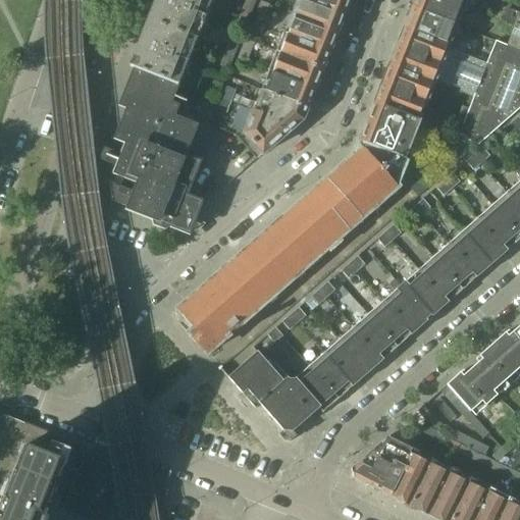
[(195,38),(204,14),(167,0),(156,0),(149,19),(195,38)]
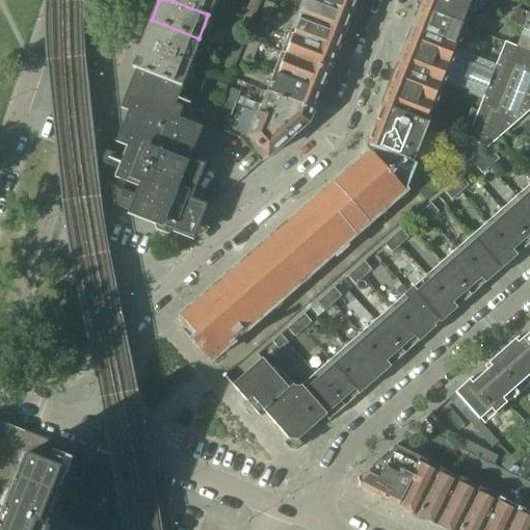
[(170,0),(208,15),(213,0),(170,0)]
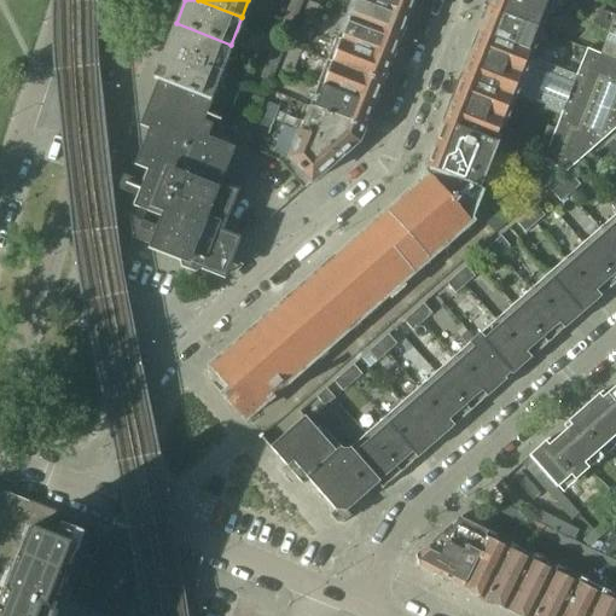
[(291,0),(290,6),(300,10),(303,0),(291,0)]
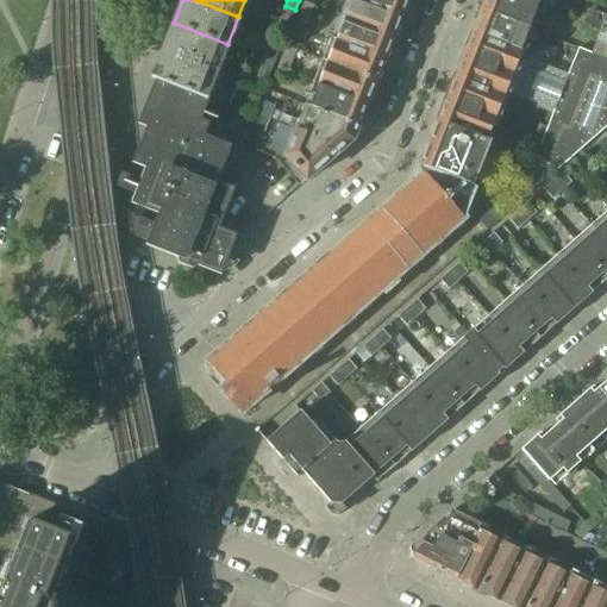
[(402,17),(360,0),(346,0),(340,17),(394,38),(402,17)]
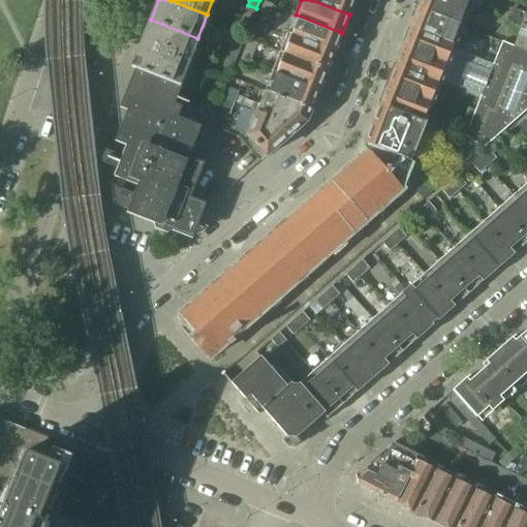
[(312,0),(349,14),(354,0),(312,0)]
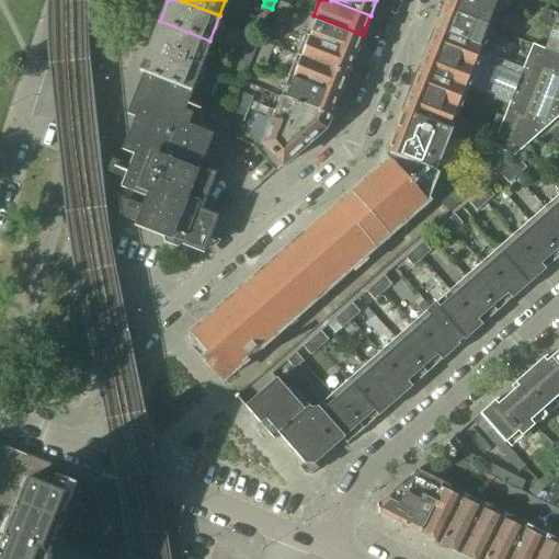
[(500,8),(480,0),(446,0),(444,7),(492,26),(500,8)]
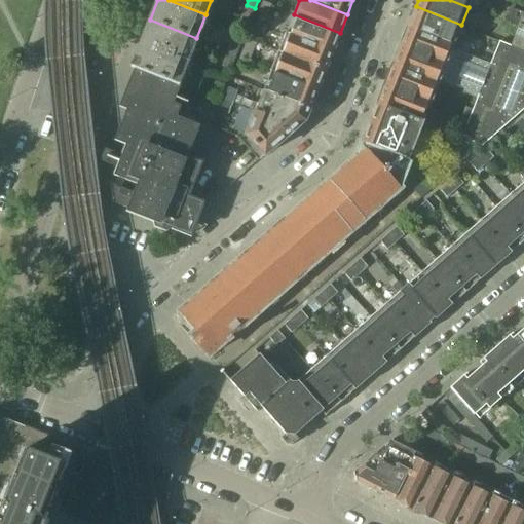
[(271,6),(263,2),(259,11),(268,14),(271,6)]
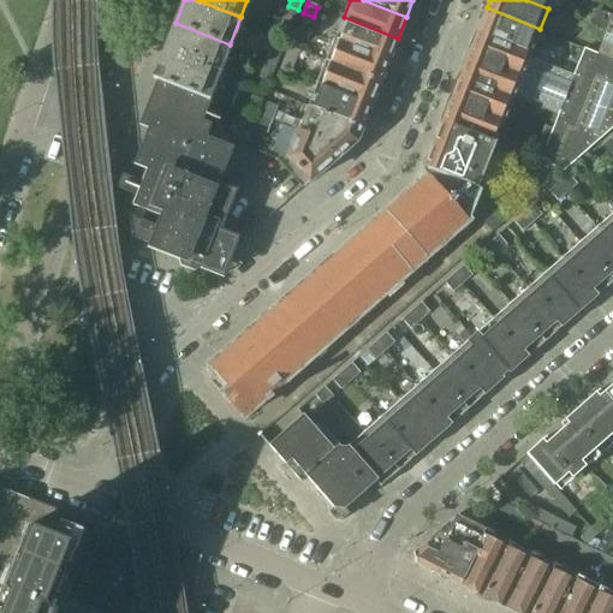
[(298,10),(289,6),(281,23),(292,27),(298,10)]
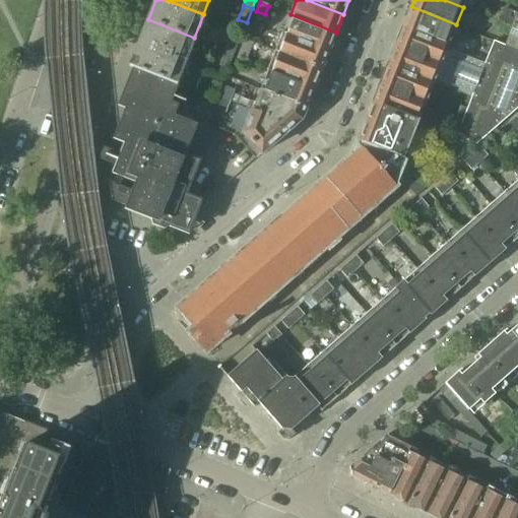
[(448,45),(456,24),(411,6),(403,27),(448,45)]
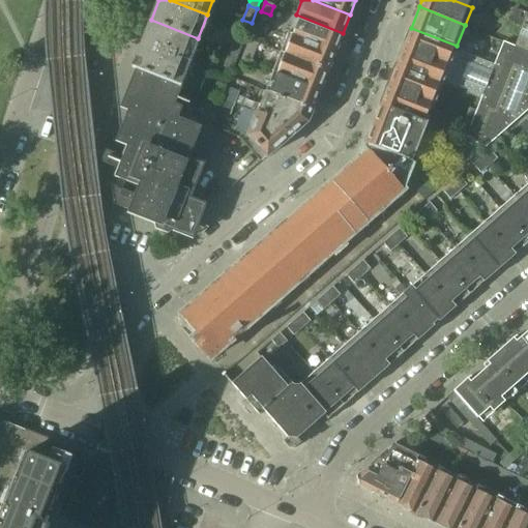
[(521,7),(515,23),(524,26),(527,18),(527,10),(521,7)]
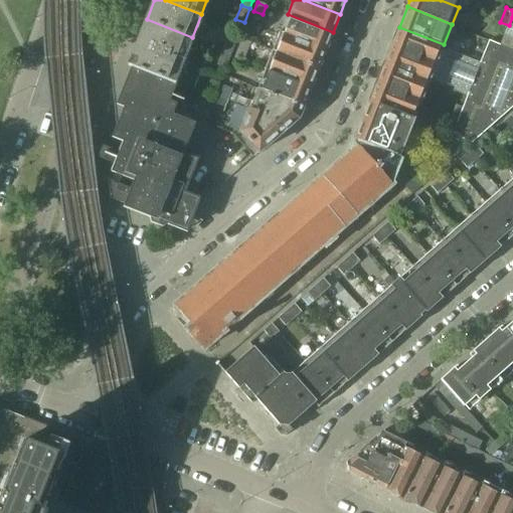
[(333,32),(288,14),(281,32),(326,50),(333,32)]
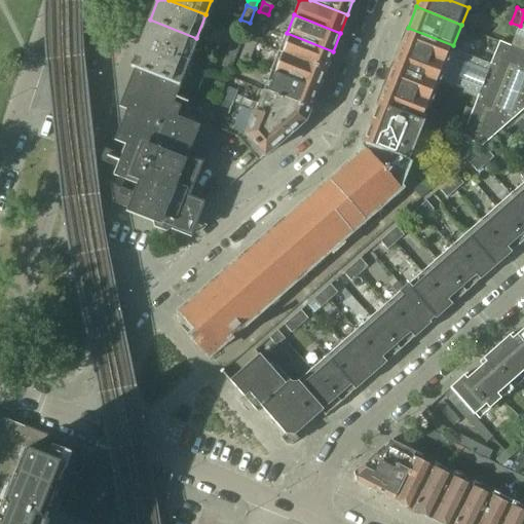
[(523,17),(520,26),(513,44),(523,48),(523,17)]
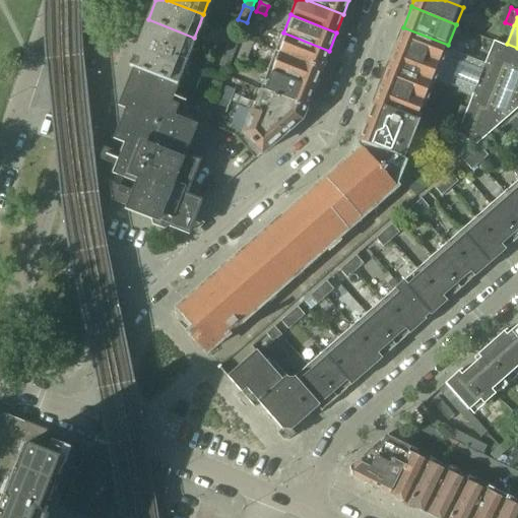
[(185,60),(194,38),(148,19),(139,42),(185,60)]
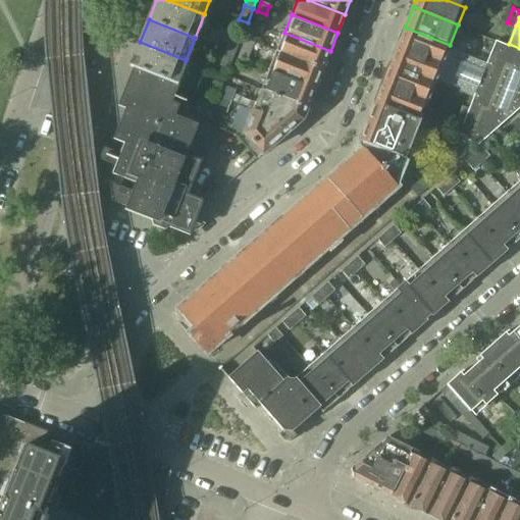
[(255,37),(260,23),(260,22),(254,20),(249,35),(255,37)]
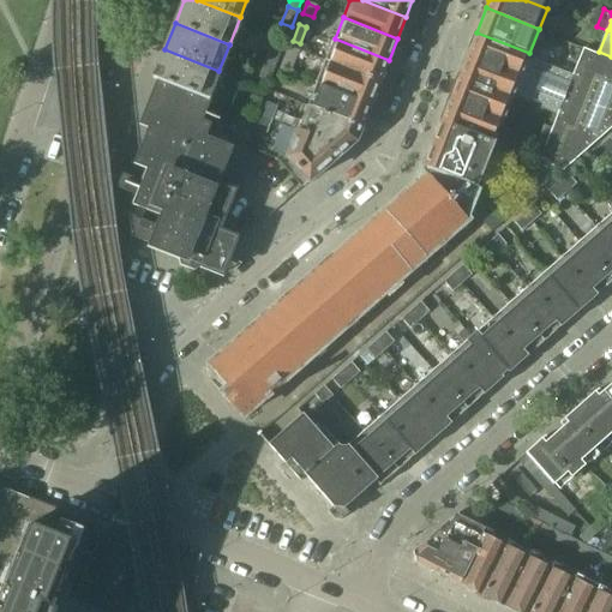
[(514,96),(529,53),(477,33),(460,76),(514,96)]
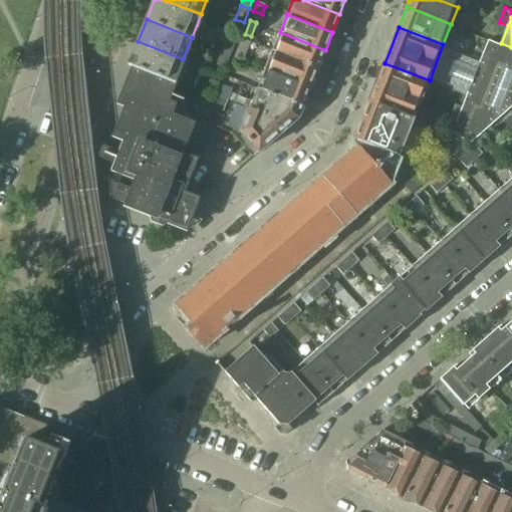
[(317,70),(325,50),(280,32),(272,52),(317,70)]
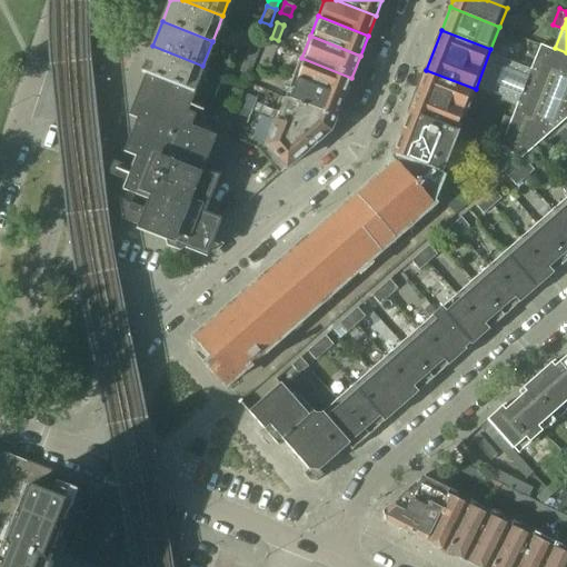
[(257,58),(264,41),(255,37),(248,55),(257,58)]
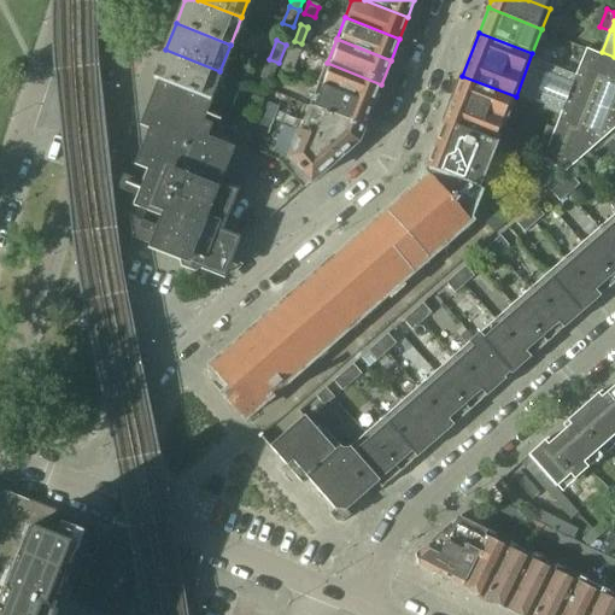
[(567,170),(614,127),(614,57),(602,52),(587,47),(578,71),(561,115),(556,128),(551,138),(551,141),(548,150),(543,160),(567,170)]
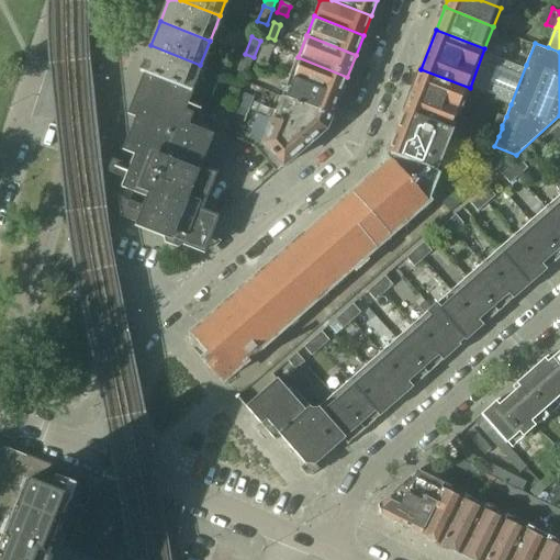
[(265,65),(271,47),(265,44),(258,63),(265,65)]
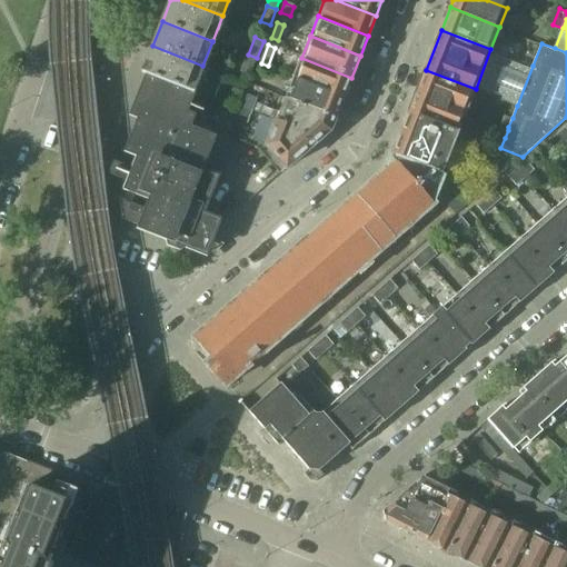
[(503,45),(499,53),(508,57),(511,48),(503,45)]
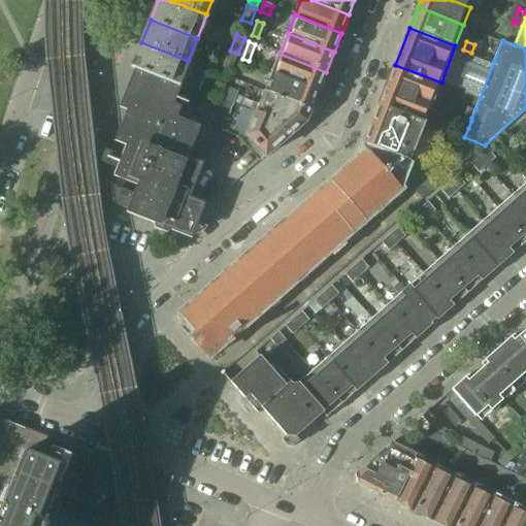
[(178,84),(188,61),(141,42),(132,66),(135,67),(143,70),(172,80),(178,84)]
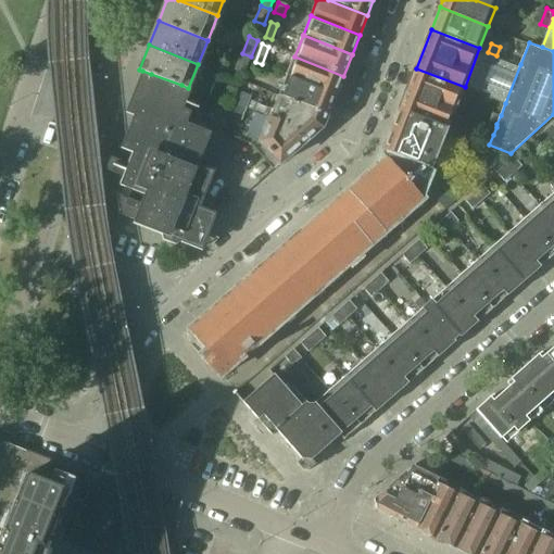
[(505,103),(520,64),(496,55),(488,52),(479,48),(465,87),(495,99),(505,103)]
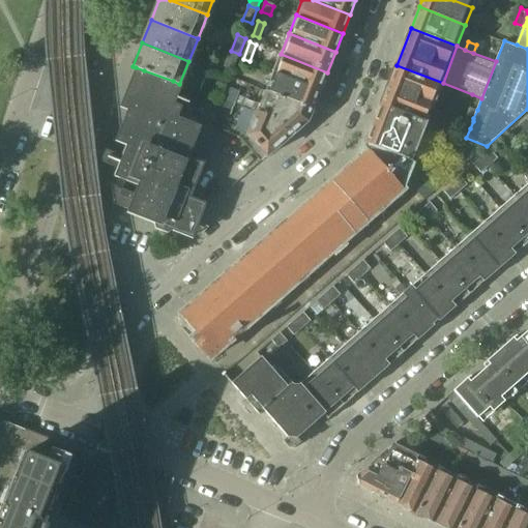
[(233,69),(239,54),(231,51),(223,48),(217,63),(233,69)]
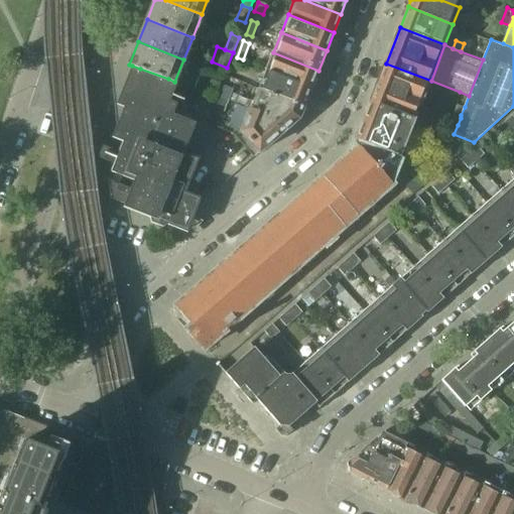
[(310,90),(318,71),(273,52),(265,72),(310,90)]
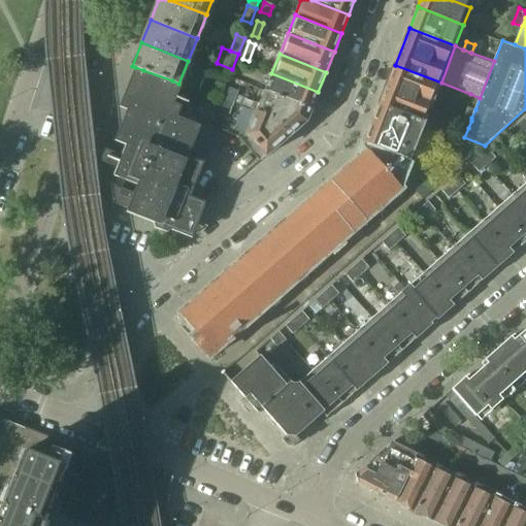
[(433,103),(441,83),(395,65),(387,85),(433,103)]
